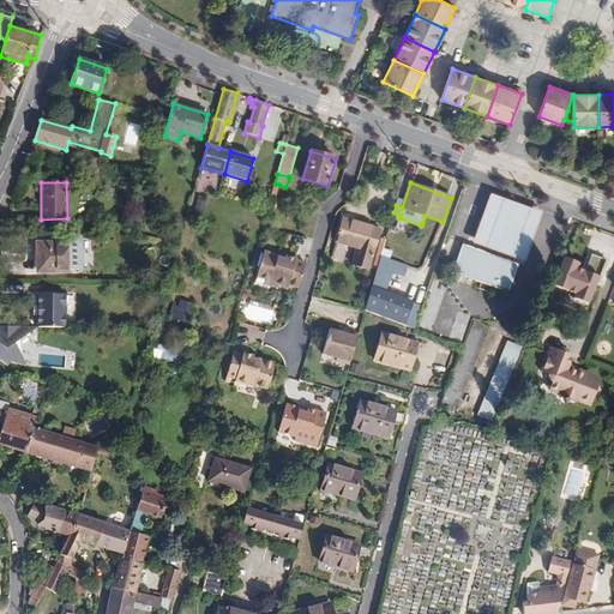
[(473,244),(500,253),(524,263),(542,214),(518,205),(491,194),(473,244)]
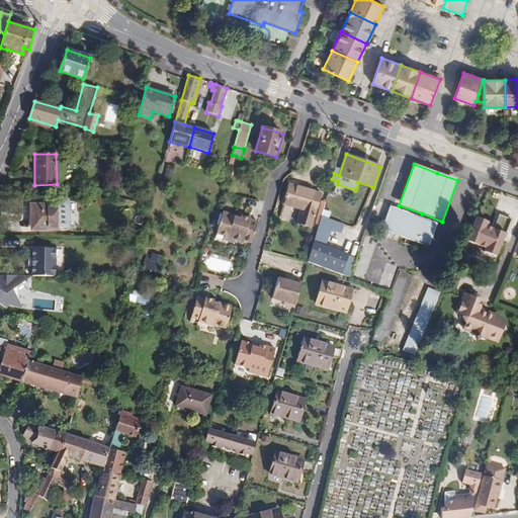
[(163,179),(170,181),(175,167),(167,165),(163,179)]
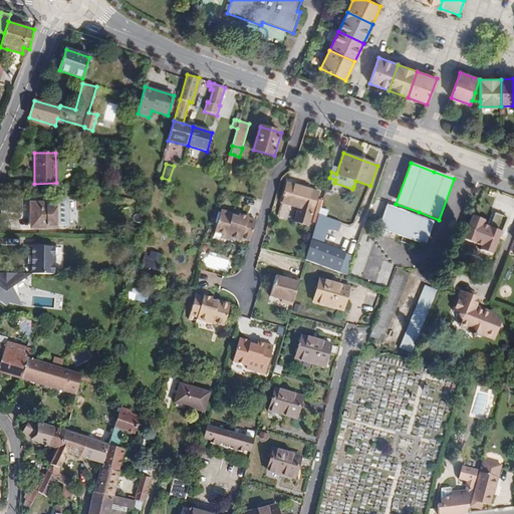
[(319,192),(288,183),(282,203),(299,208),(295,222),(309,226),(319,192)]
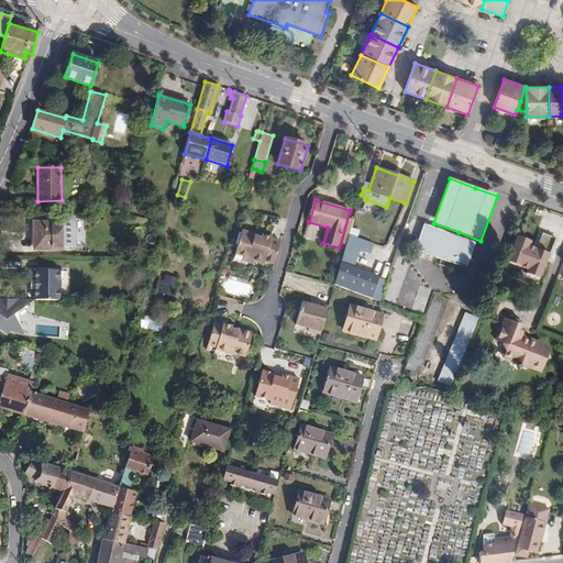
[(379,302),(387,280),(354,269),(359,252),(368,255),(371,245),(362,243),(363,240),(360,239),(368,209),(359,206),(354,220),(350,236),(346,245),(335,286),(379,302)]
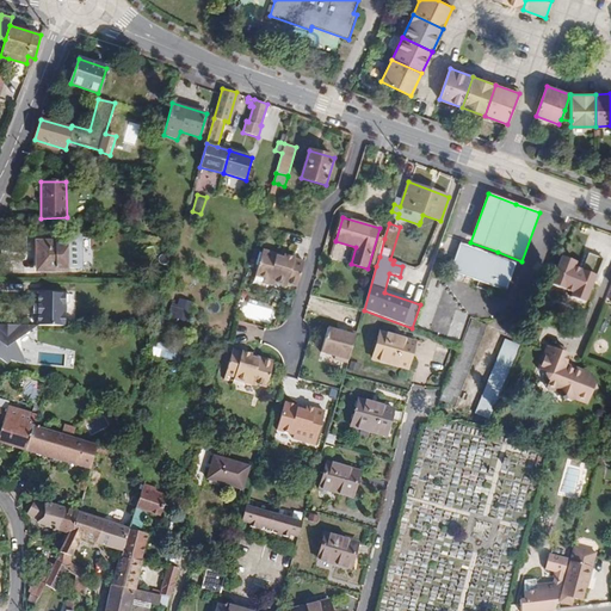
[(67,241),(68,266),(80,267),(81,233),(60,233),(61,241),(67,241)]
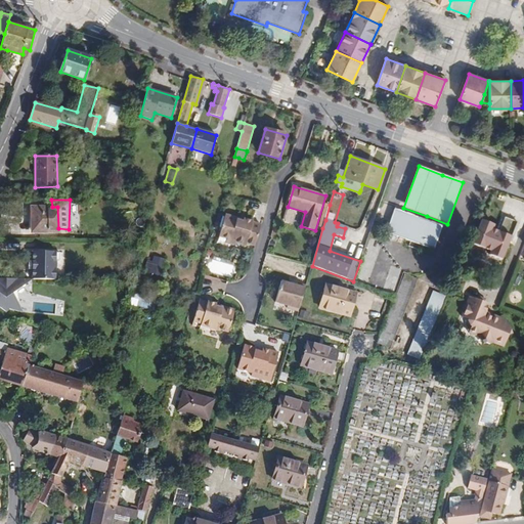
[(325,220),(330,205),(325,204),(321,219),(325,220)]
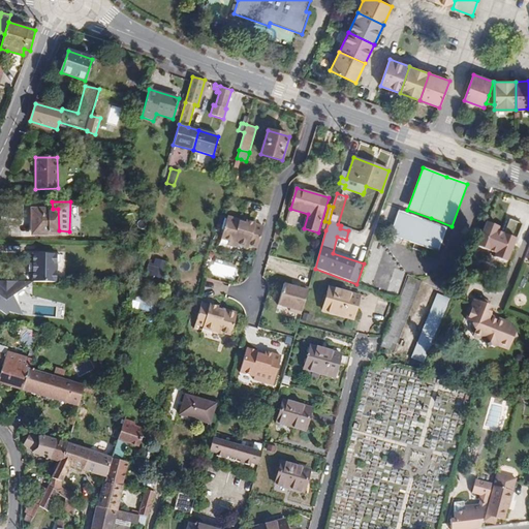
[(38,218),(38,235),(59,235),(59,230),(58,209),(53,209),(32,209),(32,218),(38,218)]
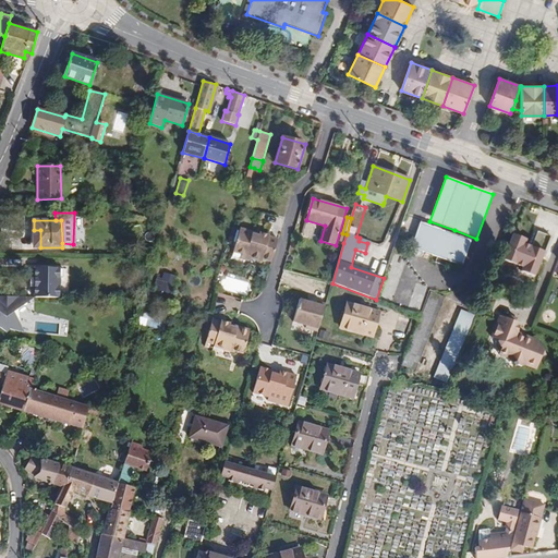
[(557,230),(535,221),(523,250),(547,258),(557,230)]
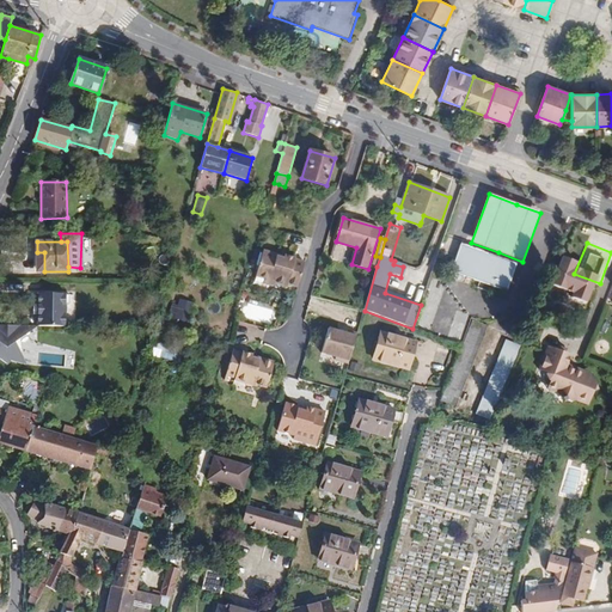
[(477,288),(484,291),(489,292),(491,286),(507,292),(516,264),(496,257),(460,244),(451,271),(478,282),(477,288)]
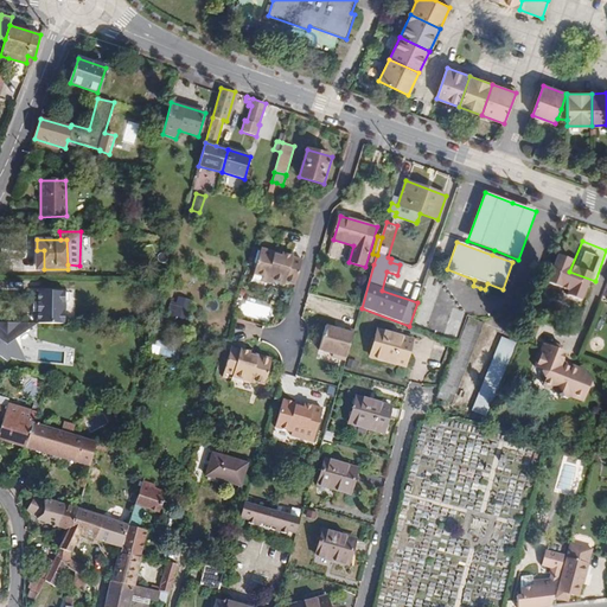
[(273,251),(262,249),(255,274),(264,278),(263,278),(266,281),(272,282),(274,281),(286,285),(286,282),(296,285),(302,260),(293,257),(293,256),(282,254),(282,256),(275,255),(273,251)]
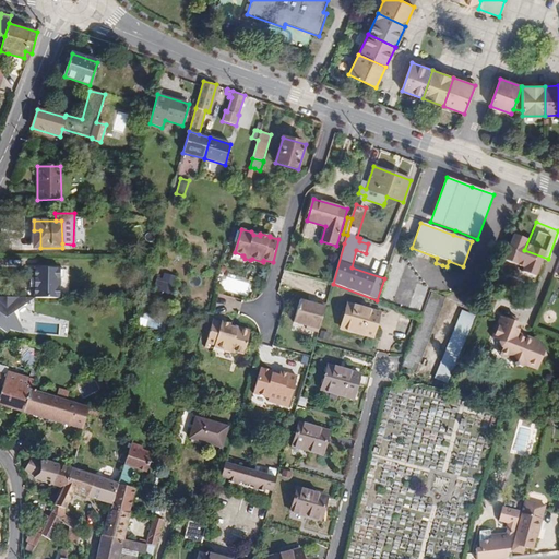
[(158,241),(169,245),(173,233),(162,230),(158,241)]
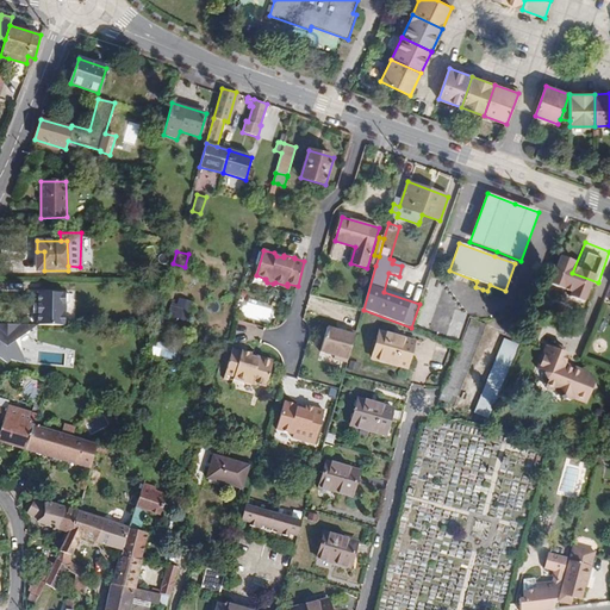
[(38,325),(67,325),(67,304),(72,304),(72,294),(67,294),(67,293),(38,292),(38,304),(36,304),(36,313),(38,313),(38,325)]
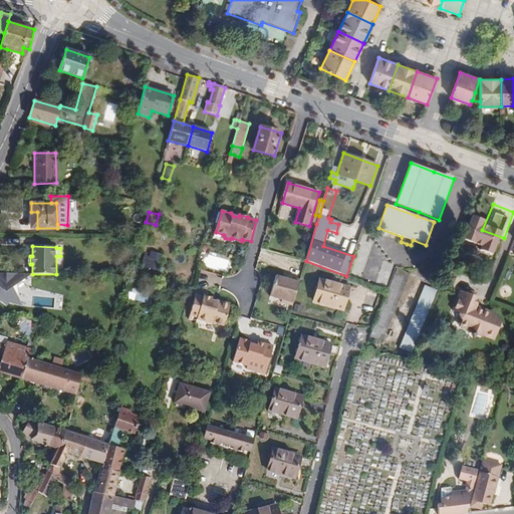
[(31,274),(0,273),(0,301),(6,306),(9,303),(22,306),(12,287),(31,274)]
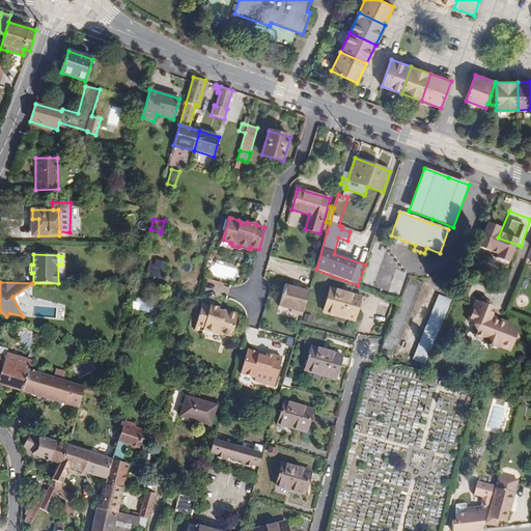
[(291,313),(302,316),(310,290),(303,288),(302,290),(286,286),(280,307),(291,310),(291,313)]
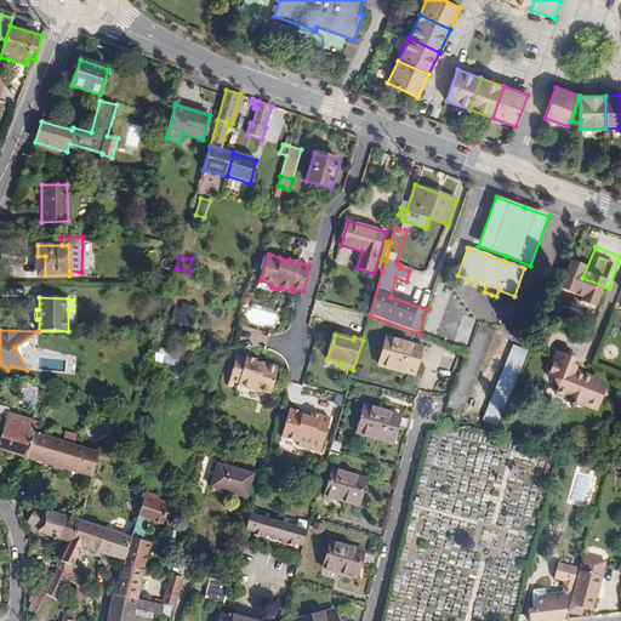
[(422,348),(386,339),(379,365),(414,375),(422,348)]
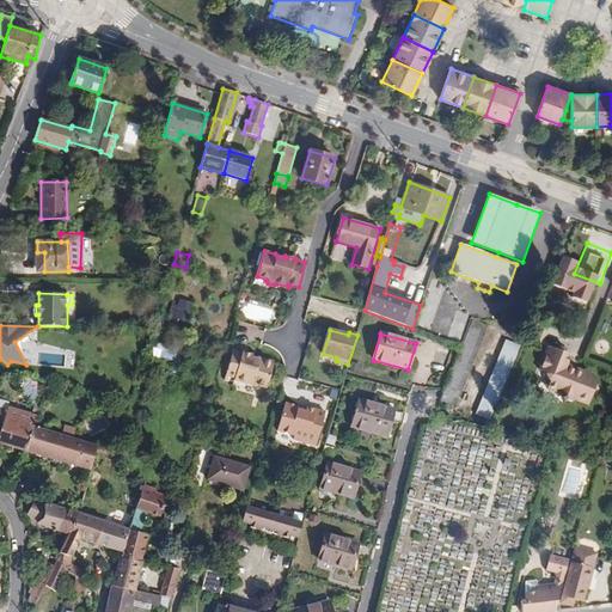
[(493,420),(521,348),(506,341),(477,414),(493,420)]
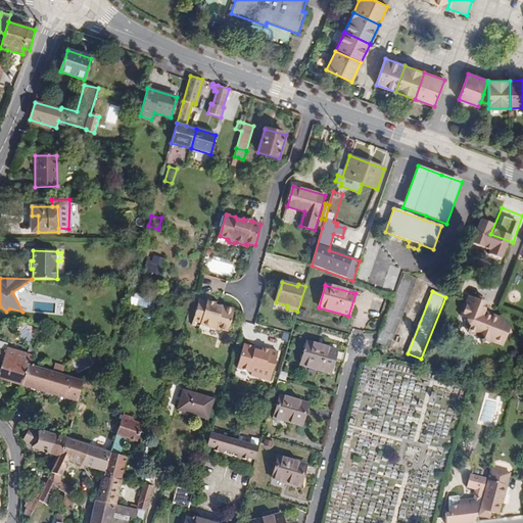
[(479,340),(489,318),(483,316),(484,313),(487,304),(468,297),(461,318),(464,319),(463,321),(467,329),(469,330),(468,333),(476,336),(478,340),(479,340)]
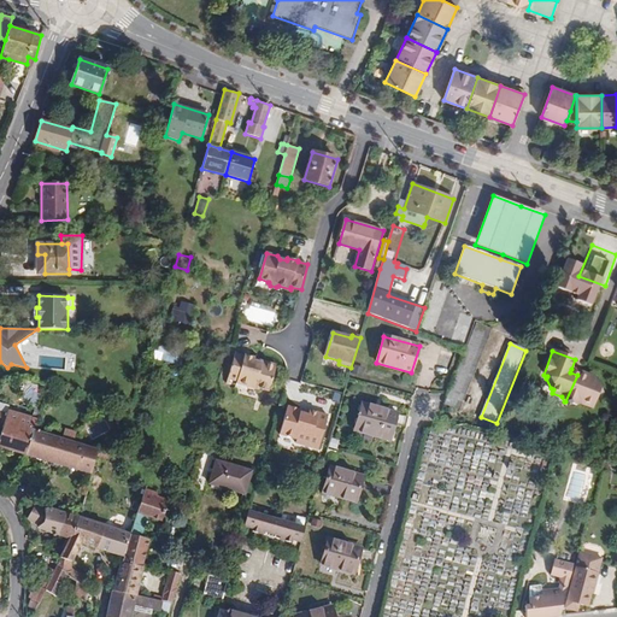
[(245,357),(235,354),(228,378),(238,382),(236,383),(259,391),(260,388),(269,391),(277,365),(265,362),(263,364),(254,362),(256,359),(245,356),(245,357)]
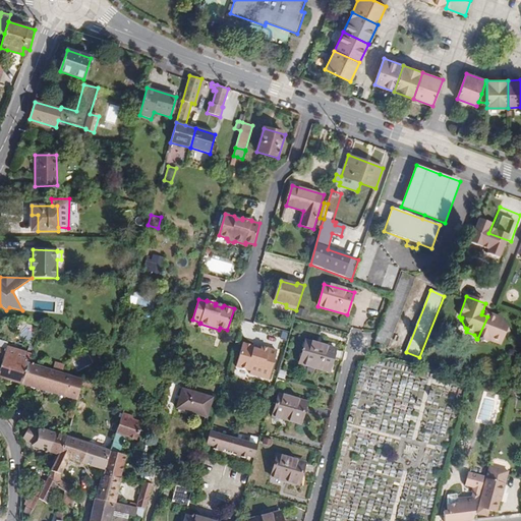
[(297,315),(305,317),(307,310),(299,307),(297,315)]
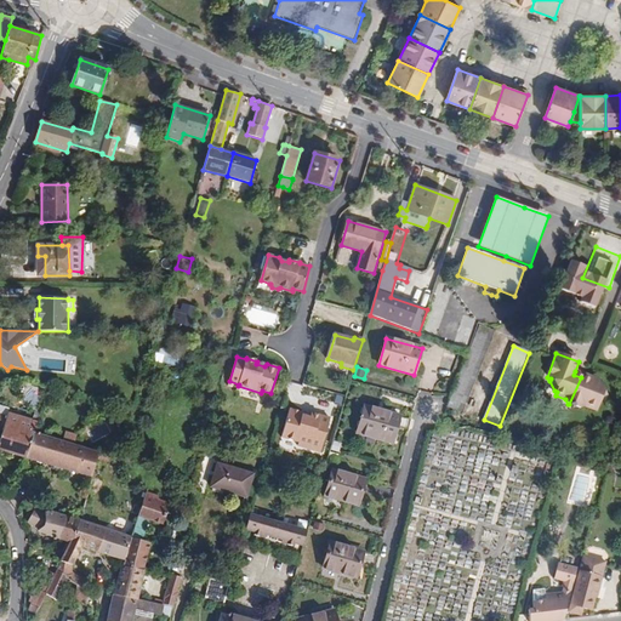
[(584,379),(581,377),(569,404),(571,405),(573,409),(577,408),(581,409),(586,406),(596,410),(599,399),(608,394),(600,381),(597,379),(593,381),(592,377),(588,376),(584,379)]
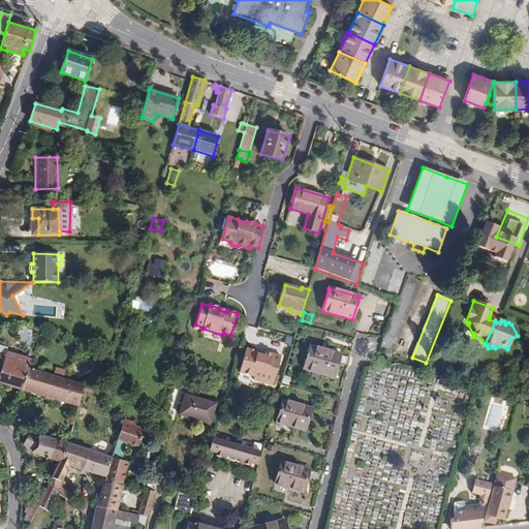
[(341,354),(311,346),(304,369),(335,377),(341,354)]
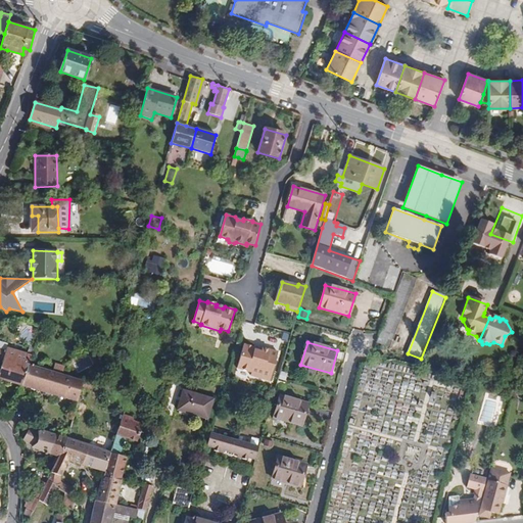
[(255,350),(255,347),(244,344),(238,368),(252,372),(251,375),(270,381),(278,352),(263,348),(263,349),(262,351),(255,350)]
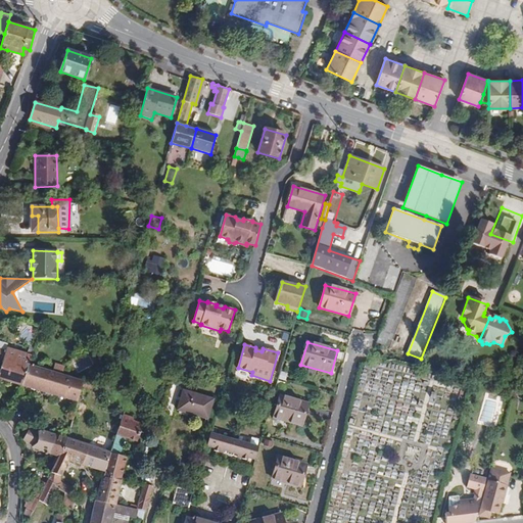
[(0,378),(24,385),(29,366),(25,364),(28,353),(6,347),(6,350),(3,360),(0,369),(0,378)]
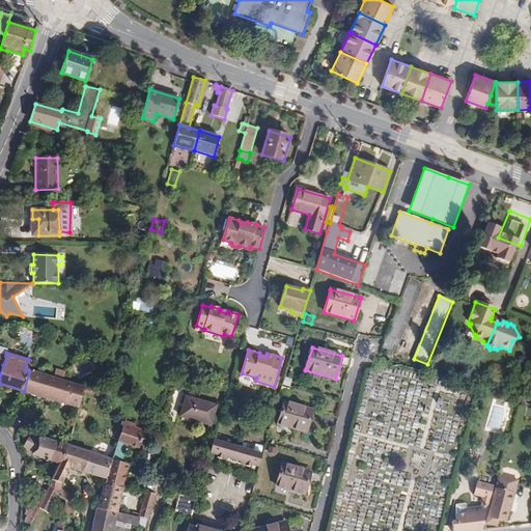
[(82,393),(84,387),(29,371),(24,391),(64,403),(79,408),(82,393)]
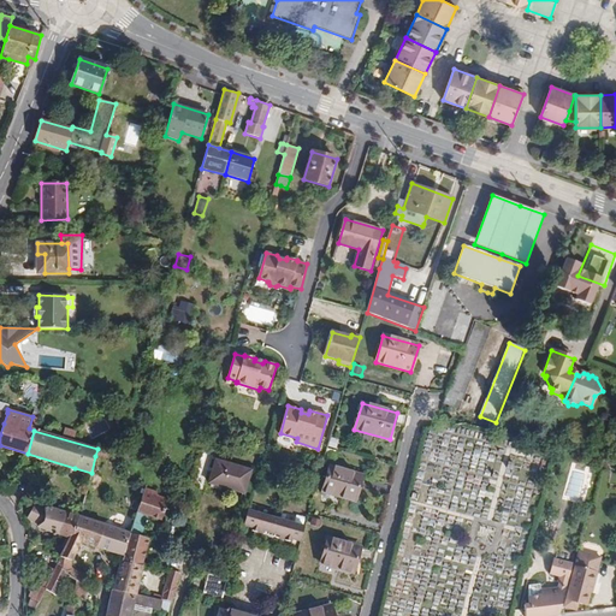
[(98,449),(95,456),(108,460),(112,450),(99,446),(98,449)]
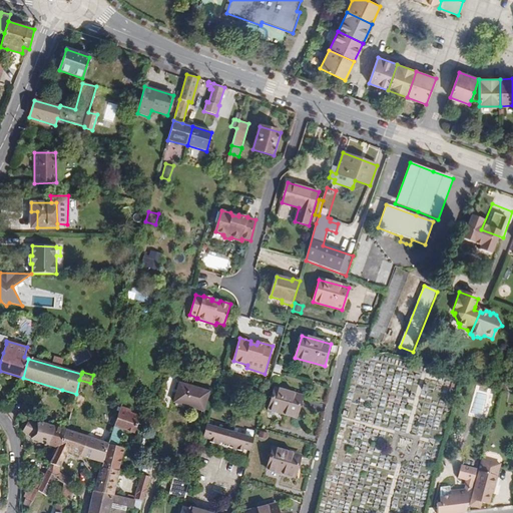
[(512,377),(505,375),(503,381),(510,383),(512,377)]
